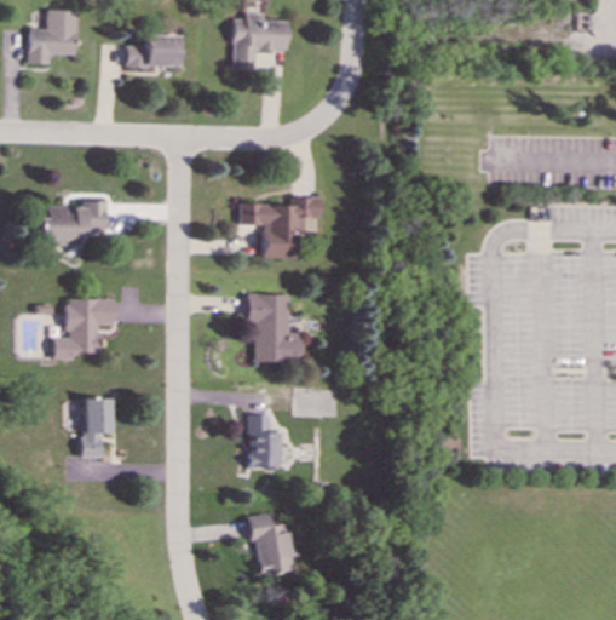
[(30,28),(30,63),(51,63),(51,53),(78,53),(79,10),(47,10),(47,28),(30,28)]
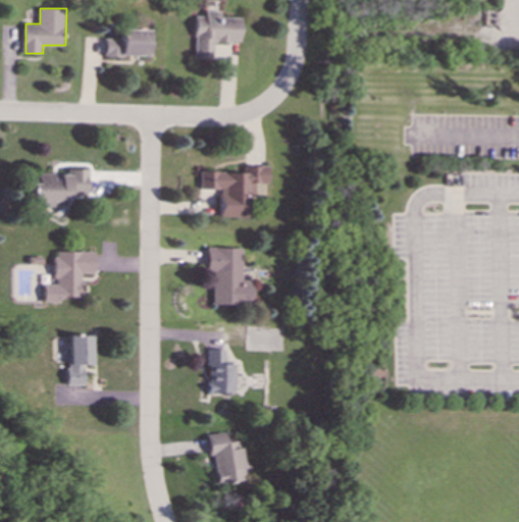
[(243,17),(222,16),(222,10),(207,10),(207,16),(198,15),(197,57),(217,58),(218,41),(243,42),(243,17)]
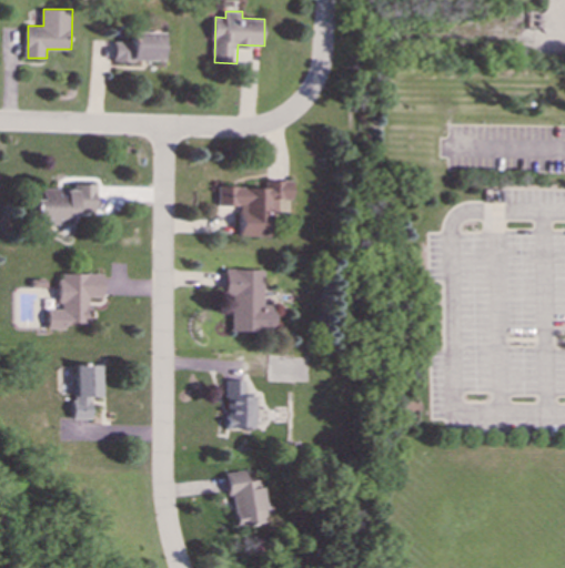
[(169,32),(135,31),(134,41),(118,41),(117,60),(168,62),(169,32)]
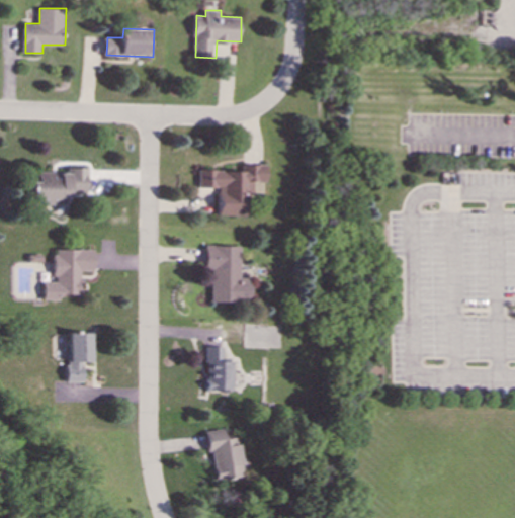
[(221,214),(255,216),(255,193),(257,193),(257,189),(268,189),(268,164),(245,164),(245,170),(202,170),(201,187),(222,187),(221,214)]
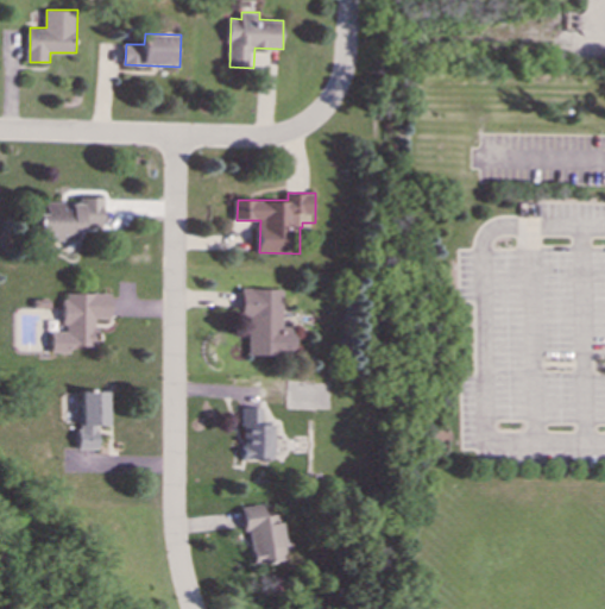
[(52,240),(86,240),(86,226),(107,226),(108,198),(83,196),(83,202),(49,202),(49,213),(42,213),(41,231),(52,231),(52,240)]
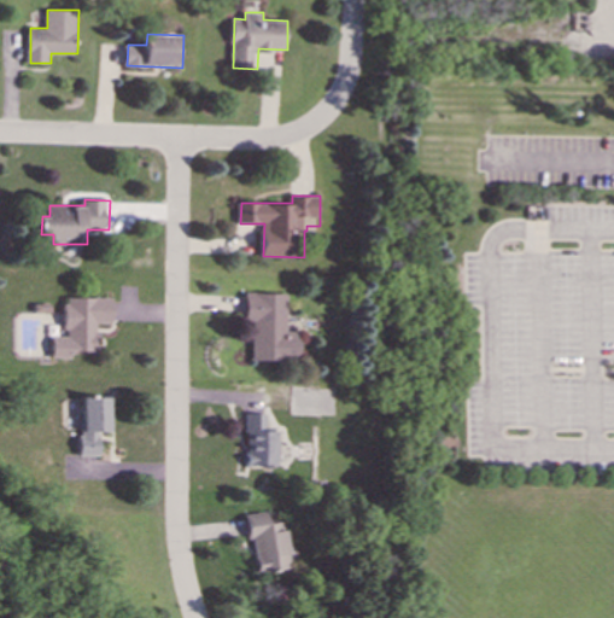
[(290,293),(247,292),(247,322),(255,324),(255,359),(302,360),(302,331),(288,331),(290,293)]
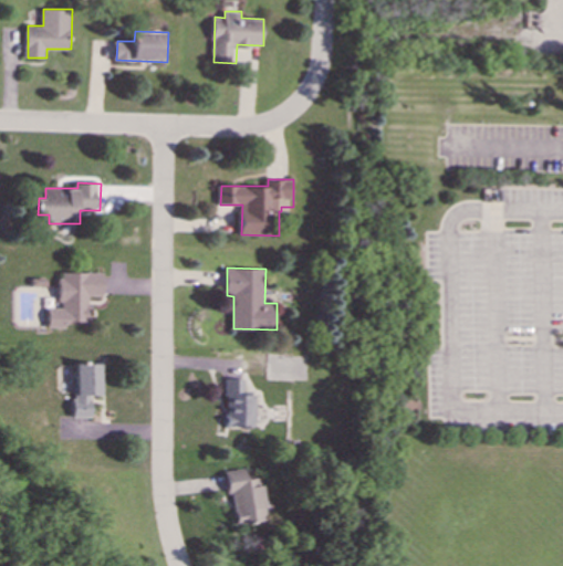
[(49,327),(68,327),(68,322),(91,322),(92,296),(105,296),(105,272),(62,272),(61,307),(50,307),(49,327)]
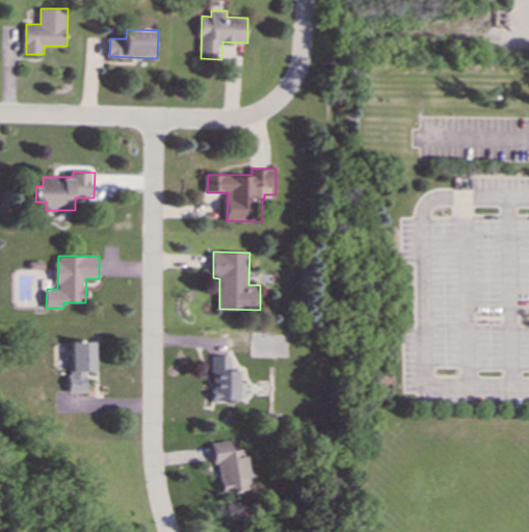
[(86,392),(86,371),(95,371),(95,342),(71,341),(71,392),(86,392)]
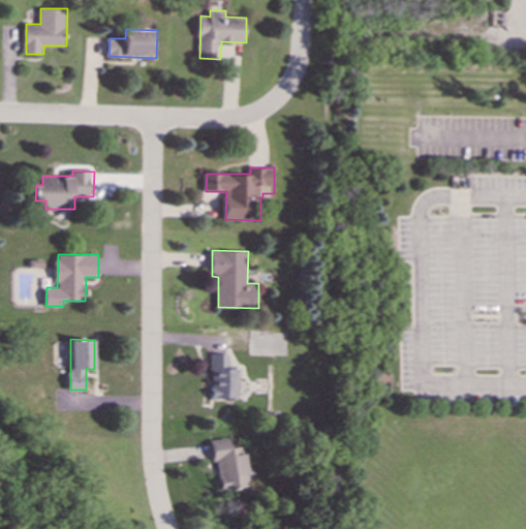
[(212,398),(237,399),(238,369),(230,369),(230,353),(213,353),(212,398)]
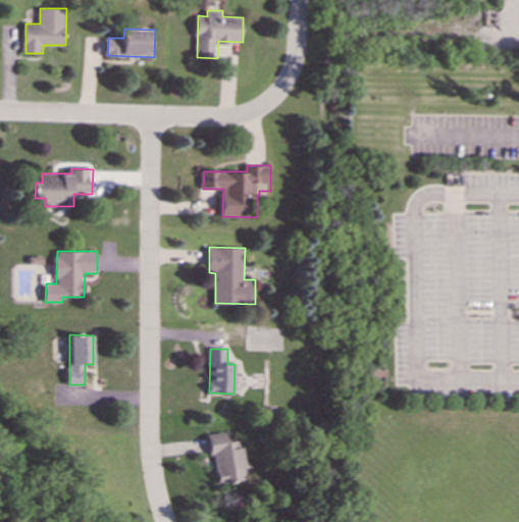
[(244,480),(242,439),(237,440),(236,432),(209,434),(210,455),(215,454),(217,482),(244,480)]
